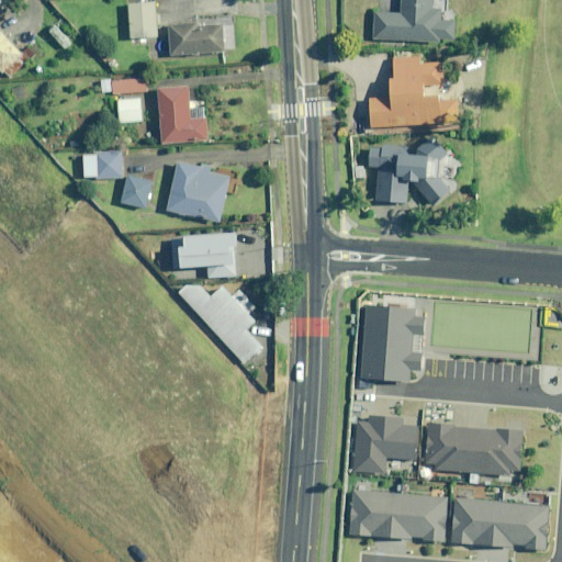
[(226,49),(234,48),(232,19),(223,20),(222,0),(167,0),(168,2),(159,3),(160,26),(169,26),(171,56),(202,54),(226,52),(226,49)]
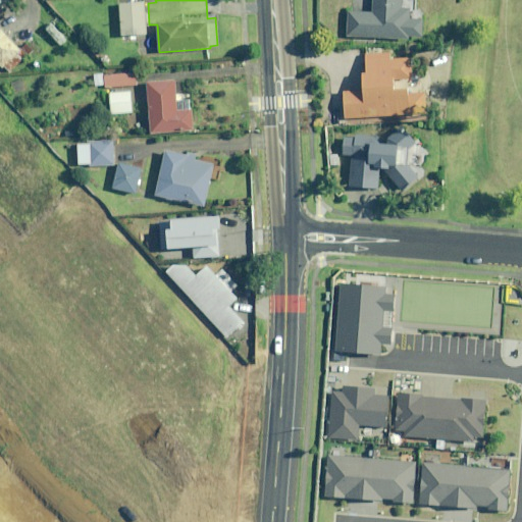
[(425,9),(417,9),(417,0),(373,0),(373,11),(349,9),(348,36),(423,40),(425,9)]
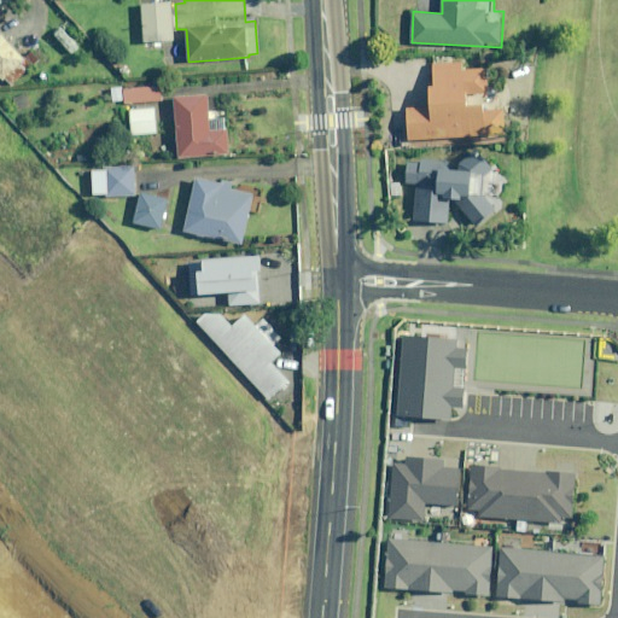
[(174,40),(172,3),(143,4),(145,42),(174,40)]
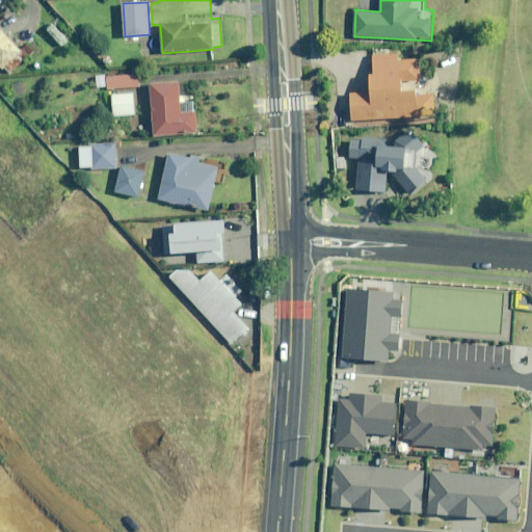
[(0,28),(0,65),(2,69),(4,68),(9,73),(26,57),(0,28)]
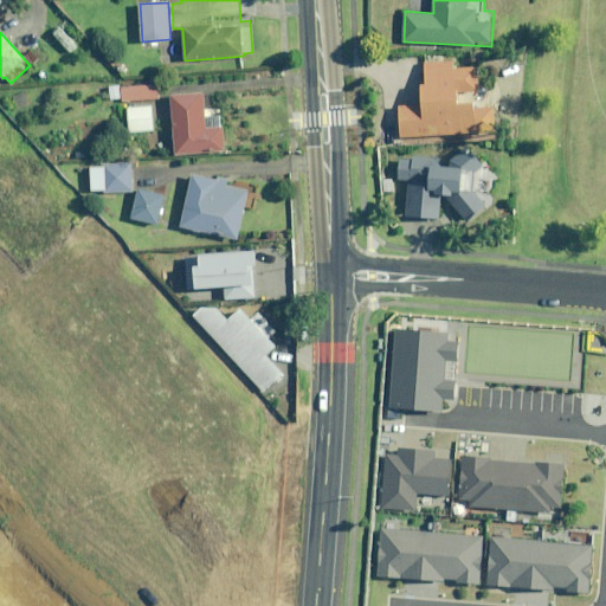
[(456,69),(455,62),(426,63),(427,86),(423,88),(424,105),(401,107),(403,137),(497,131),(496,108),(476,109),(476,104),(461,104),(459,92),(479,91),(478,68),(456,69)]
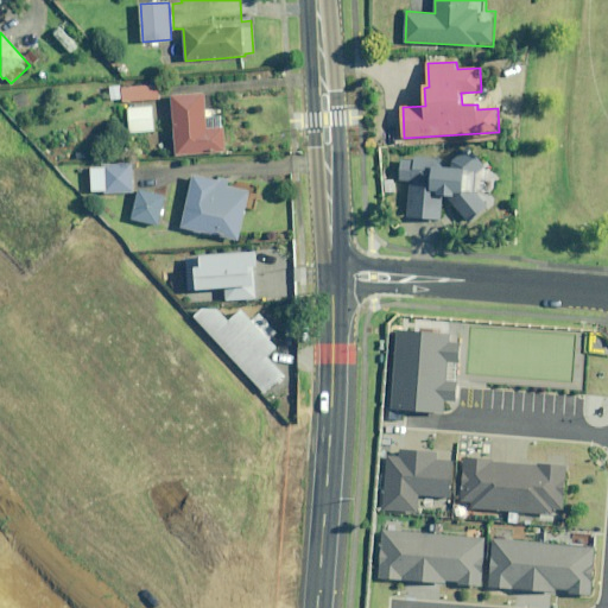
[(159,100),(159,84),(111,86),(111,101),(159,100)]
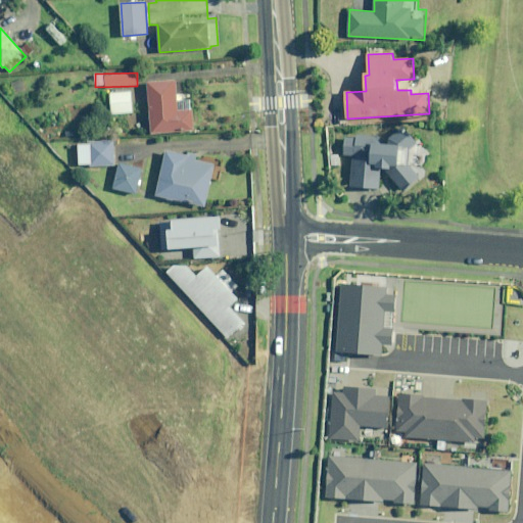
[(178,92),(177,81),(149,83),(151,134),(194,131),(192,91),(178,92)]
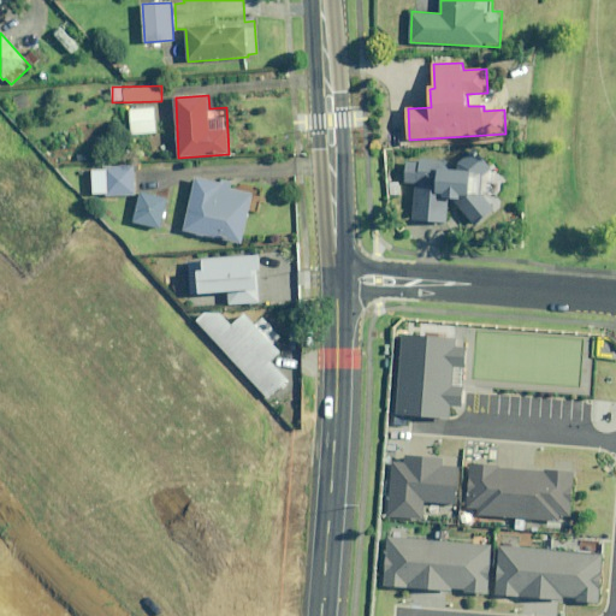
[(158,132),(155,107),(130,110),(132,135),(158,132)]
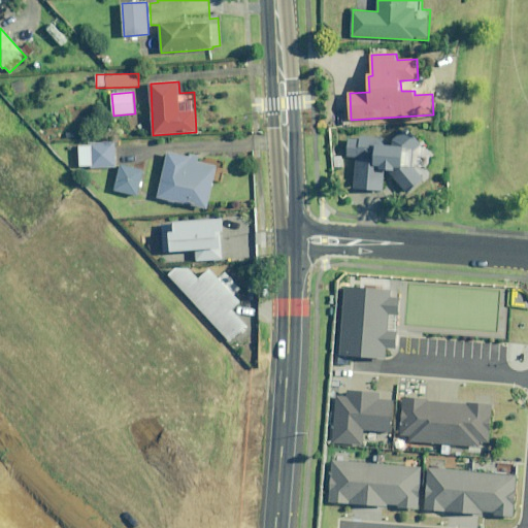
[(381,137),(348,137),(348,157),(356,157),(355,190),(383,191),(384,174),(391,175),(407,193),(423,178),(411,164),(413,150),(422,143),(408,129),(406,129),(405,130),(403,130),(402,131),(401,132),(400,133),(398,134),(397,135),(396,136),(396,138),(395,139),(394,140),(394,142),(393,143),(393,145),(387,145),(381,137)]
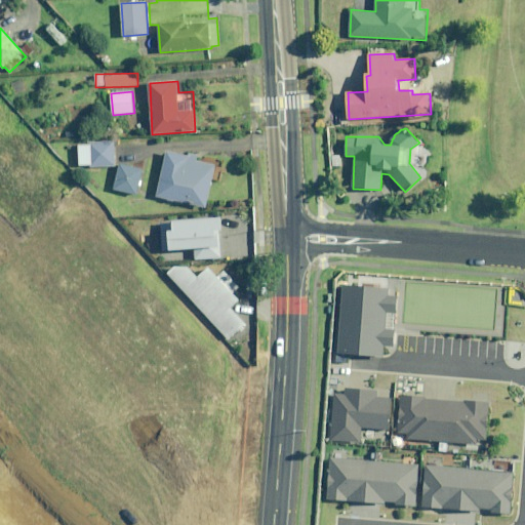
[(116,166),(114,142),(79,144),(81,168),(116,166)]
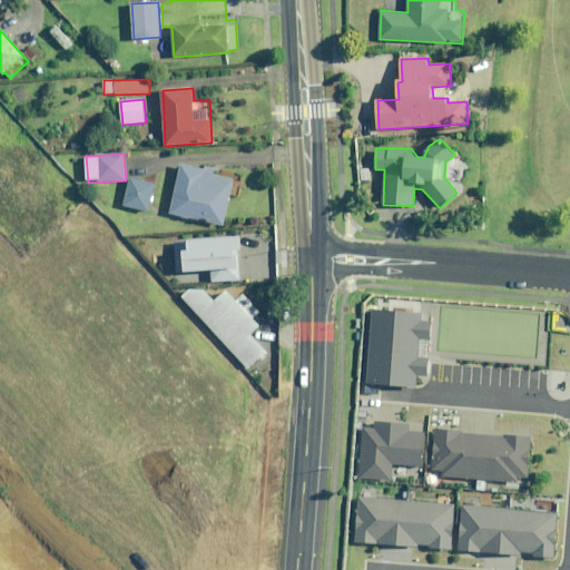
[(214,172),(180,165),(170,214),(224,225),(234,178),(214,174),(214,172)]
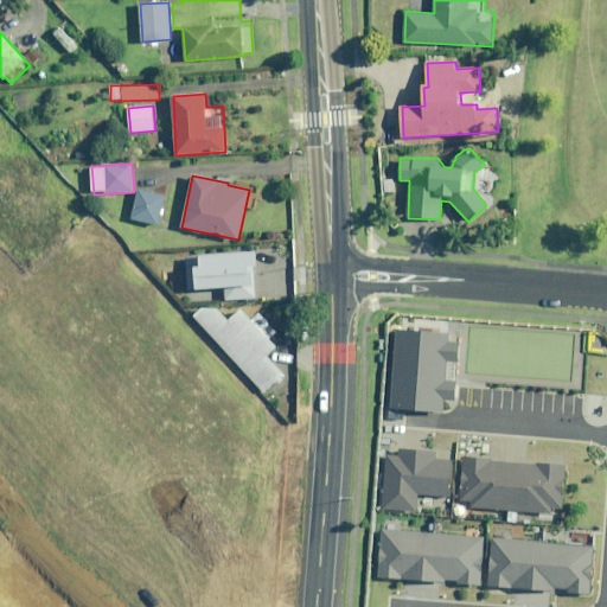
[(164,195),(136,191),(132,219),(159,224),(164,195)]
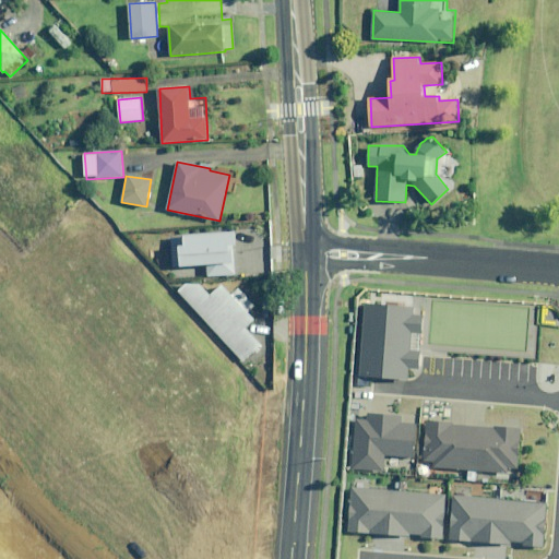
[(237,233),(173,236),(174,266),(207,265),(207,276),(235,274),(234,246),(238,245),(237,233)]
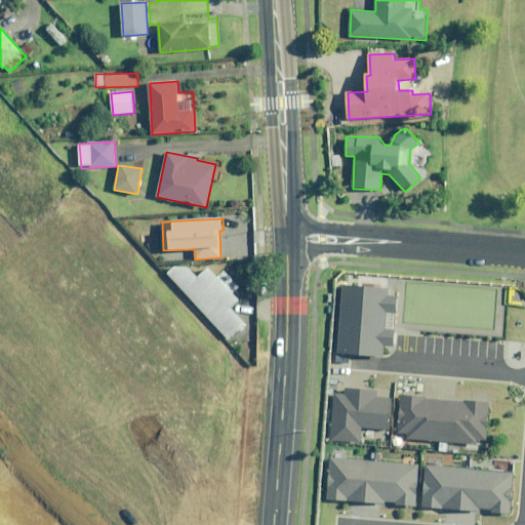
[(240,288),(233,280),(229,276),(225,272),(218,278),(209,268),(204,273),(199,267),(175,266),(168,273),(229,339),(245,324),(230,308),(239,300),(233,294),(240,288)]
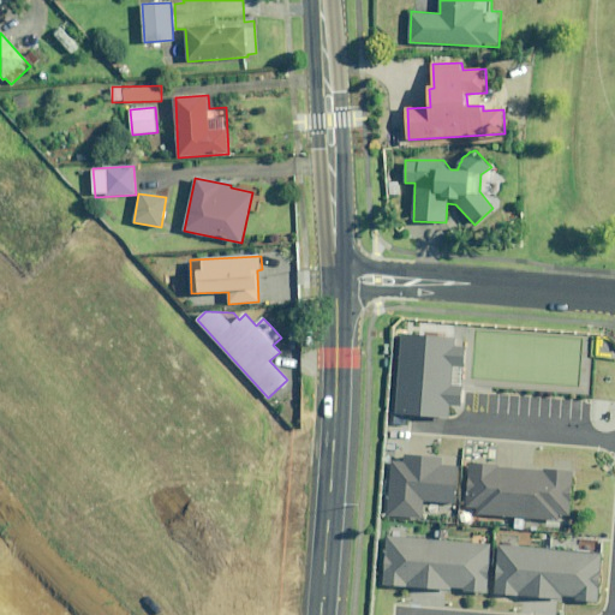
[(453,341),(453,338),(440,338),(402,334),(398,415),(449,418),(451,406),(463,407),(464,388),(451,387),(452,368),(464,368),(465,342),(453,341)]
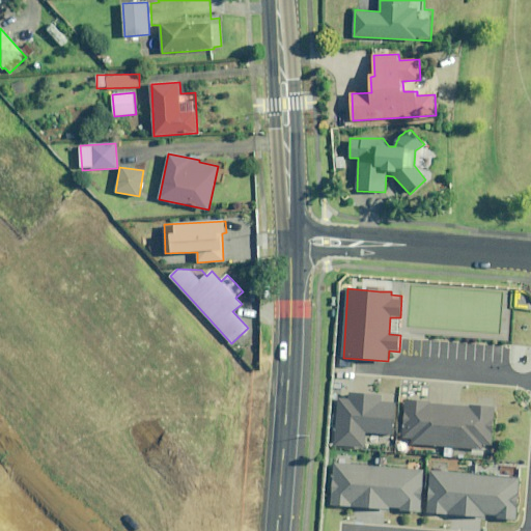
[(390,393),(344,391),(344,398),(332,398),(329,444),(360,447),(361,434),(388,436),(390,393)]
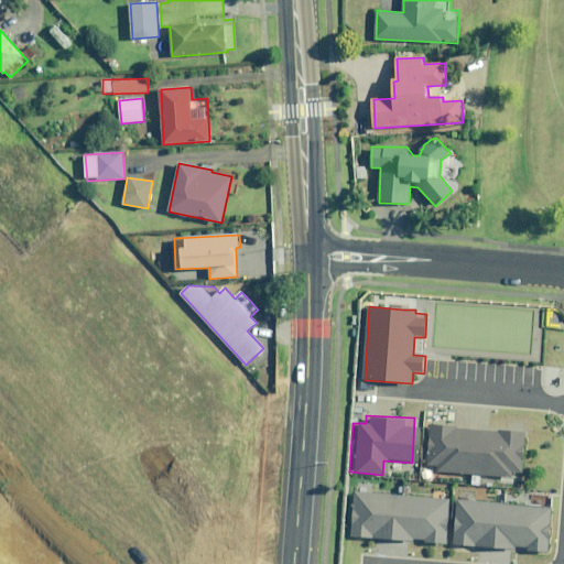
[(520,436),(425,427),(421,470),(517,479),(520,436)]
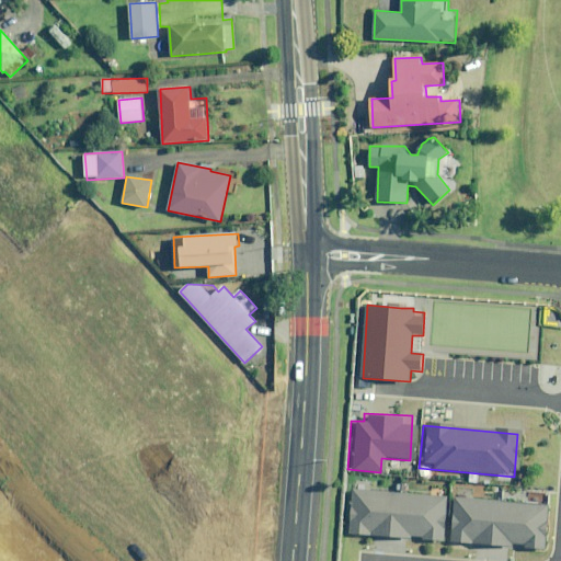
[(443,494),(347,489),(345,537),(441,544),(443,494)]
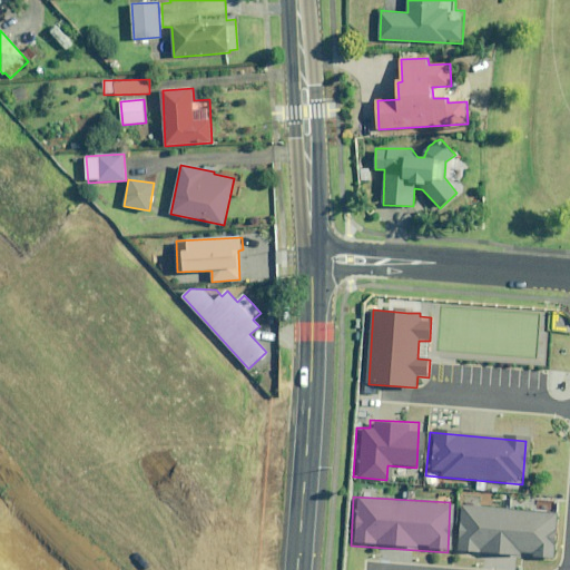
[(553,511),(457,503),(453,551),(550,560),(553,511)]
